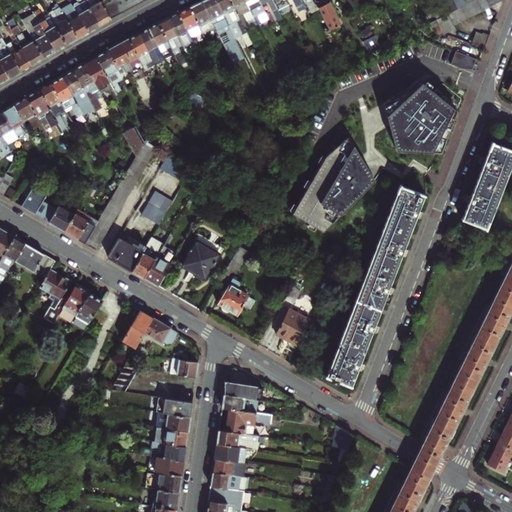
[(100,25),(85,0),(82,0),(83,1),(79,3),(77,3),(74,5),(73,7),(74,8),(79,16),(88,32),(94,29),(100,25)]
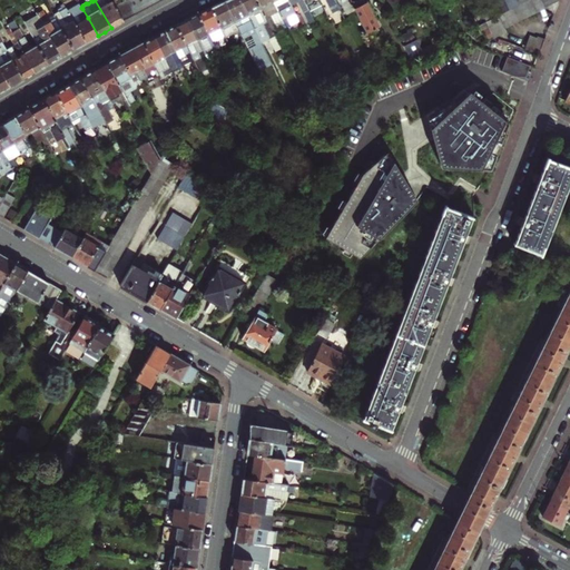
[(124,21),(116,7),(112,2),(108,5),(105,0),(95,0),(111,28),(119,23),(124,21)]
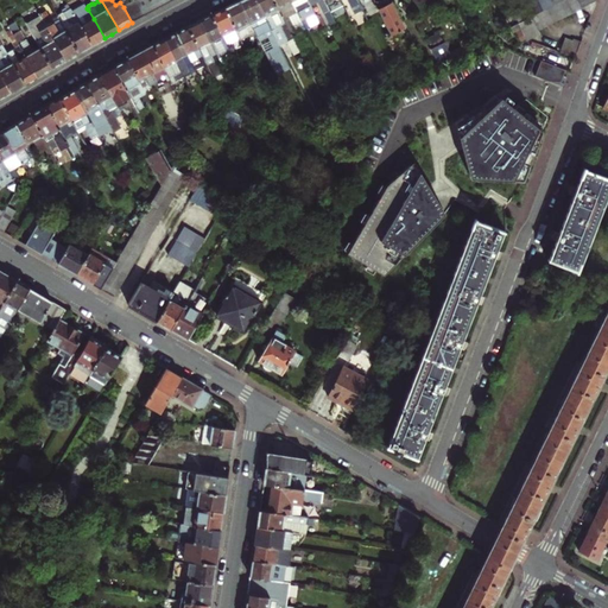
[(144,17),(135,0),(134,1),(124,7),(132,23),(144,17)]
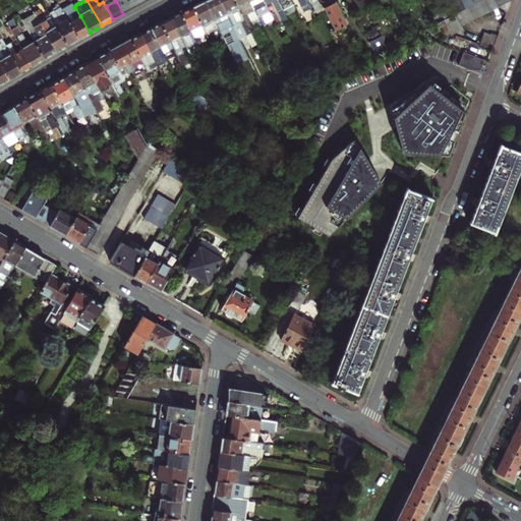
[(129,10),(123,0),(116,0),(123,14),(129,10)]
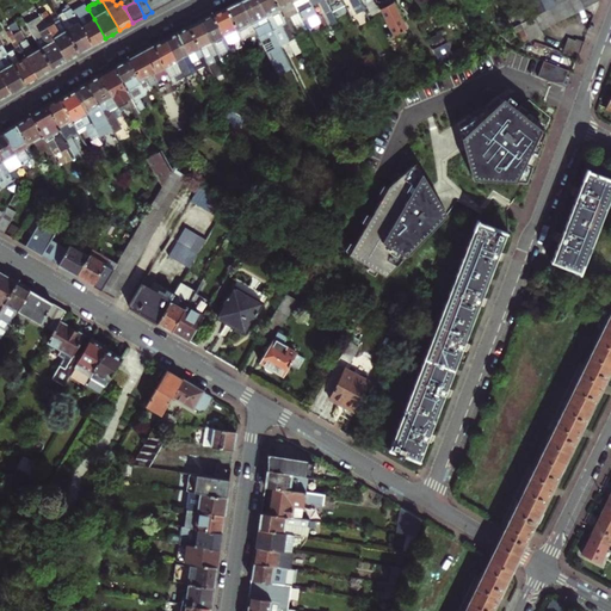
[(144,0),(152,12),(160,8),(155,0),(144,0)]
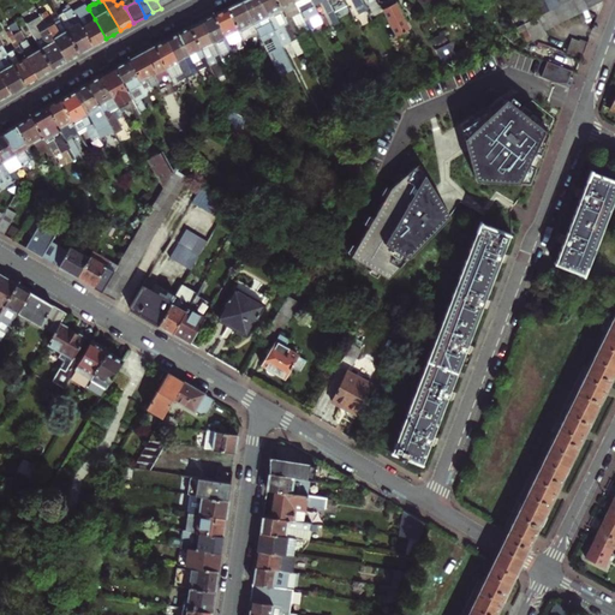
[(276,48),(282,46),(258,0),(244,0),(242,1),(254,23),(257,21),(261,27),(264,24),(267,29),(269,28),(270,31),(268,33),(276,48)]
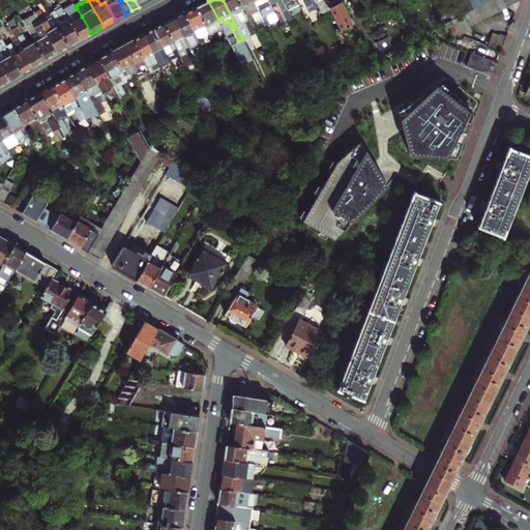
[(256,48),(261,46),(242,7),(238,0),(223,0),(243,39),(249,36),(256,48)]
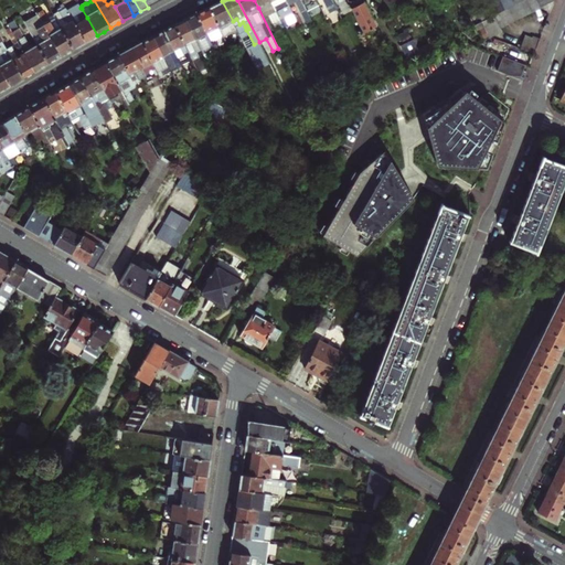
[(288,4),(287,3),(285,0),(269,0),(272,2),(274,8),(276,11),(283,27),(287,24),(283,16),(279,9),(288,4)]
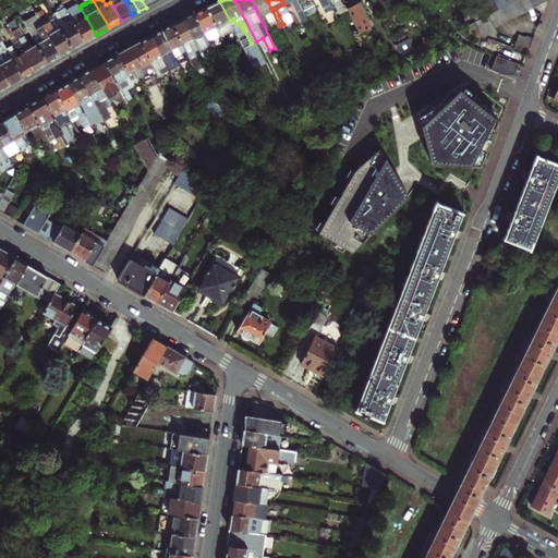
[(281,0),(283,3),(287,2),(288,4),(292,2),(296,12),(302,10),(296,0),(281,0)]
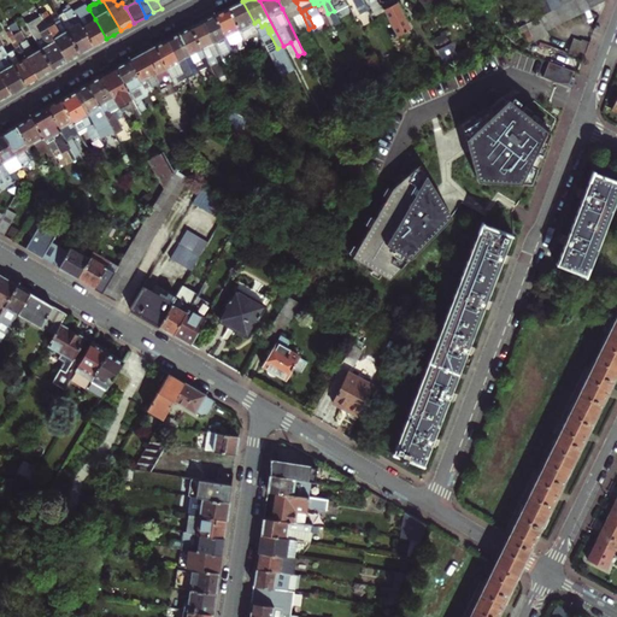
[(328,0),(334,11),(339,19),(344,16),(339,7),(336,3),(341,0),(342,5),(348,16),(352,13),(346,1),(345,0),(328,0)]
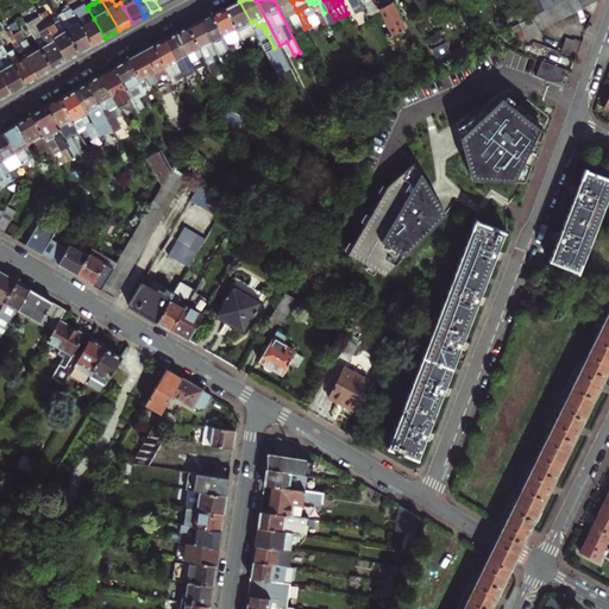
[(537,31),(582,8),(582,7),(577,0),(564,0),(519,23),(528,42),(539,36),(537,31)]
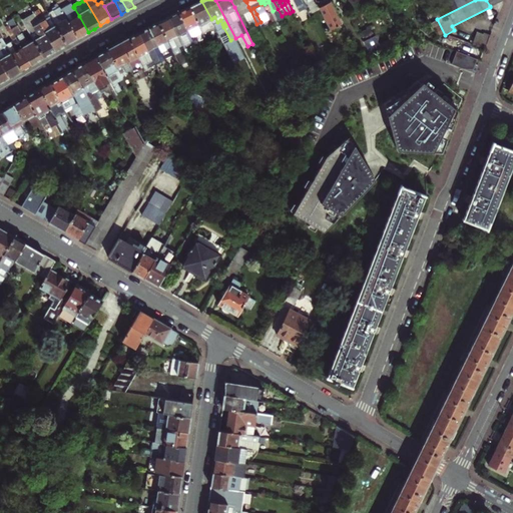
[(189,7),(201,31),(209,46),(212,44),(205,32),(211,30),(206,21),(211,19),(201,1),(196,4),(189,7)]
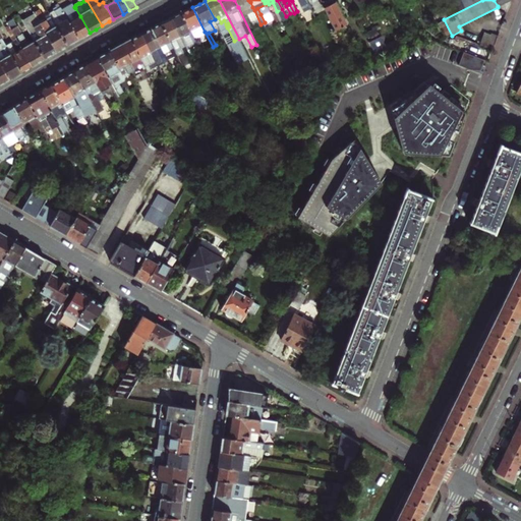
[(57,15),(52,18),(68,45),(74,42),(78,39),(63,13),(56,2),(51,5),(57,15)]
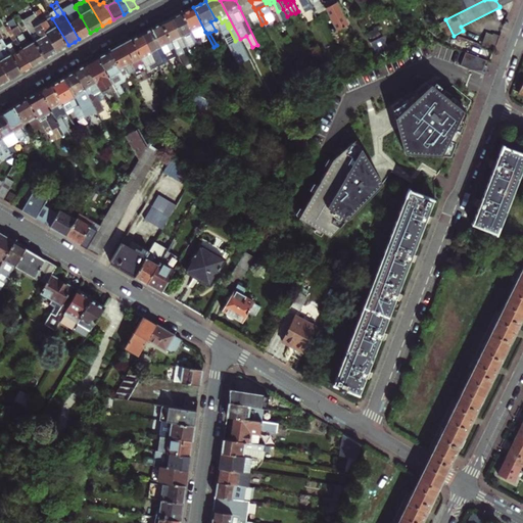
[(348,26),(336,2),(325,8),(336,32),(348,26)]
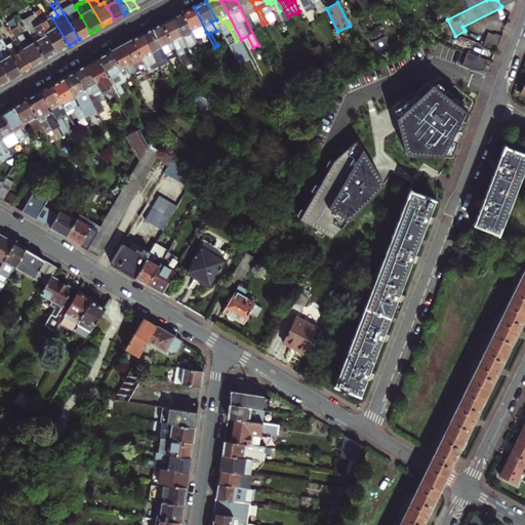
[(271,10),(268,4),(259,8),(263,14),(271,10)]
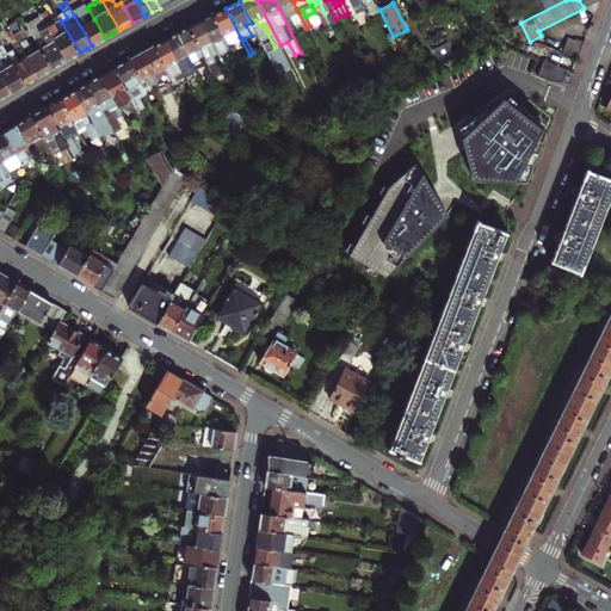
[(235,39),(240,37),(226,8),(220,12),(213,14),(232,53),(239,49),(235,39)]
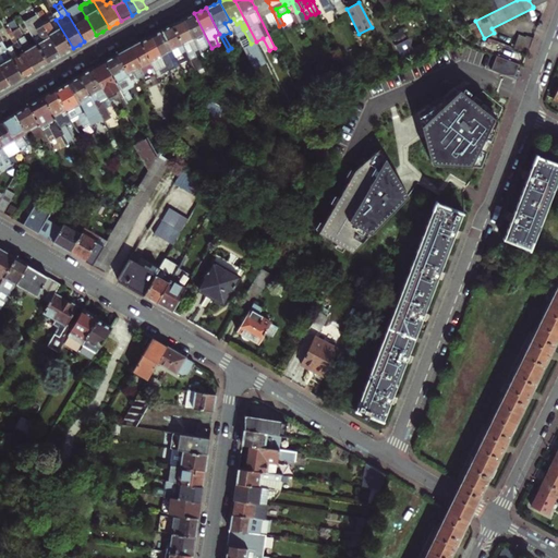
[(86,17),(81,9),(76,11),(77,13),(82,20),(86,17)]
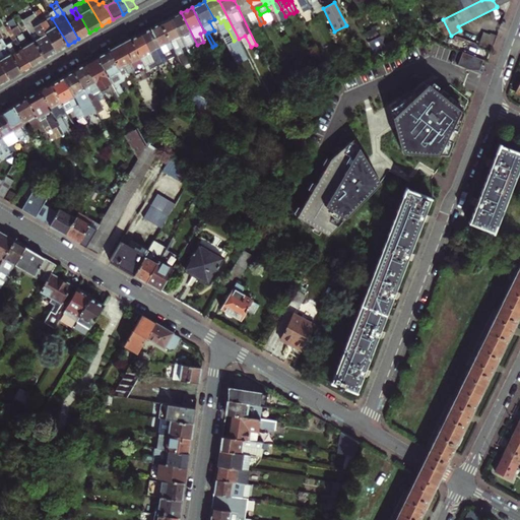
[(68,45),(52,18),(51,17),(43,22),(42,19),(44,18),(39,10),(34,13),(40,23),(57,52),(62,49),(68,45)]
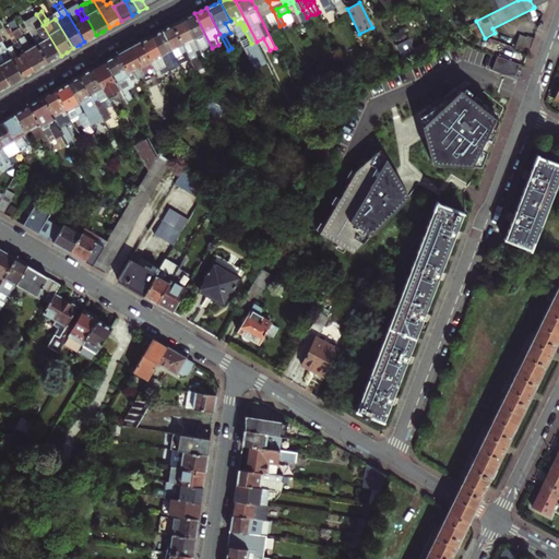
[(68,14),(84,42),(91,38),(96,35),(86,18),(82,20),(78,13),(72,15),(71,13),(68,14)]
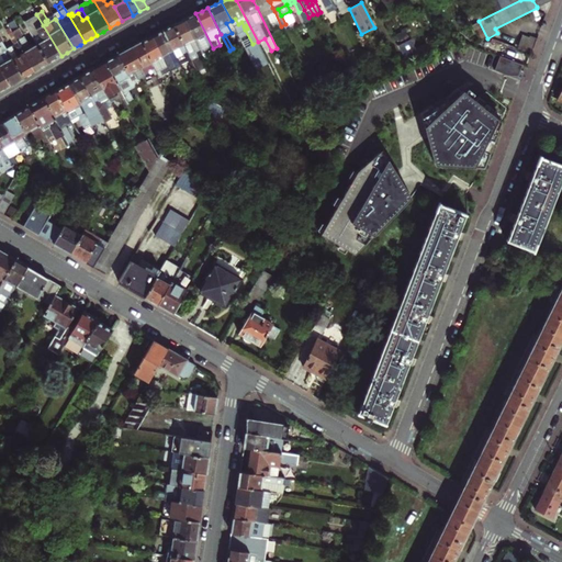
[(191,17),(184,19),(200,49),(203,47),(208,55),(211,60),(217,57),(213,48),(195,13),(191,17)]
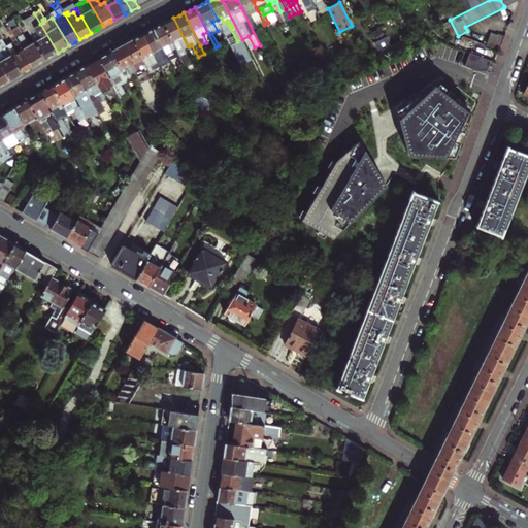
[(188,46),(173,18),(169,20),(163,24),(177,52),(184,50),(186,54),(187,54),(190,60),(189,62),(192,70),(198,67),(191,53),(188,46)]
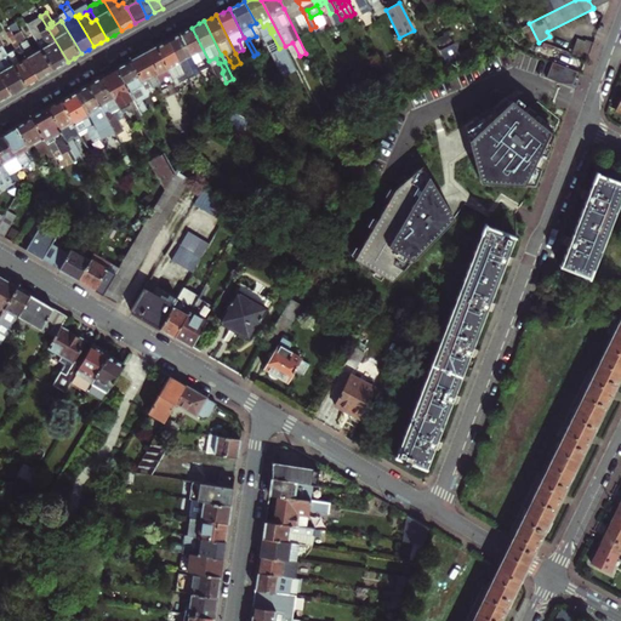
[(53,69),(41,49),(33,53),(30,51),(32,49),(21,30),(20,32),(15,23),(9,27),(17,41),(18,43),(39,79),(47,73),(53,69)]
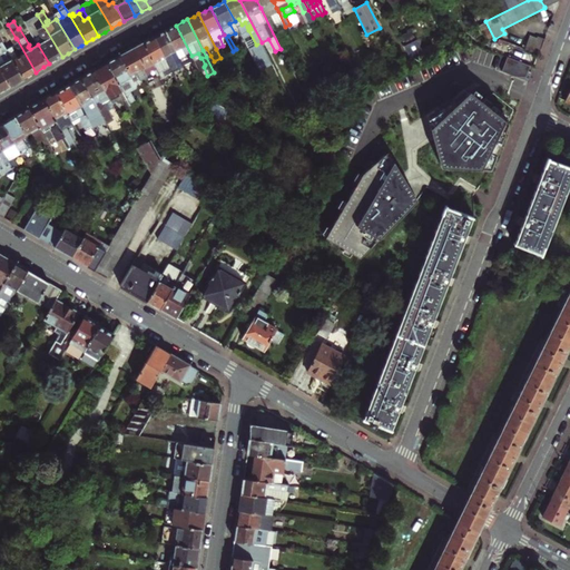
[(229,23),(235,33),(239,31),(237,27),(235,21),(229,23)]
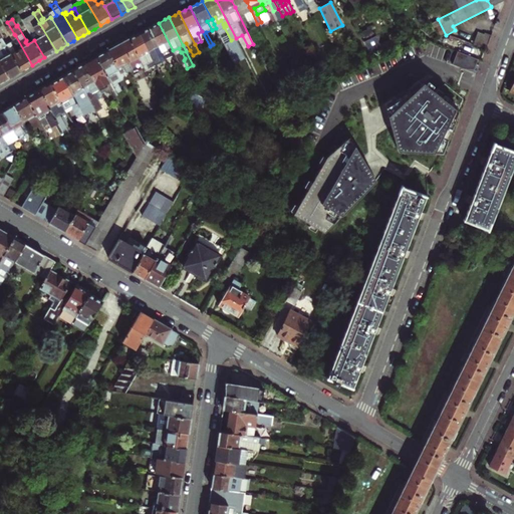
[(14,34),(7,22),(2,25),(9,37),(14,34)]
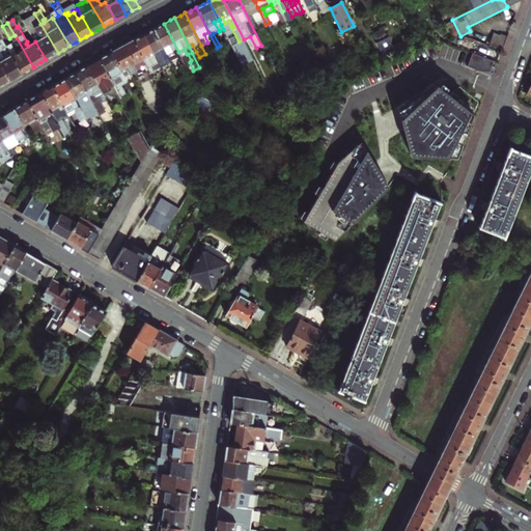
[(58,53),(40,24),(37,26),(35,23),(33,25),(38,34),(42,35),(43,37),(35,42),(46,59),(53,55),(58,53)]
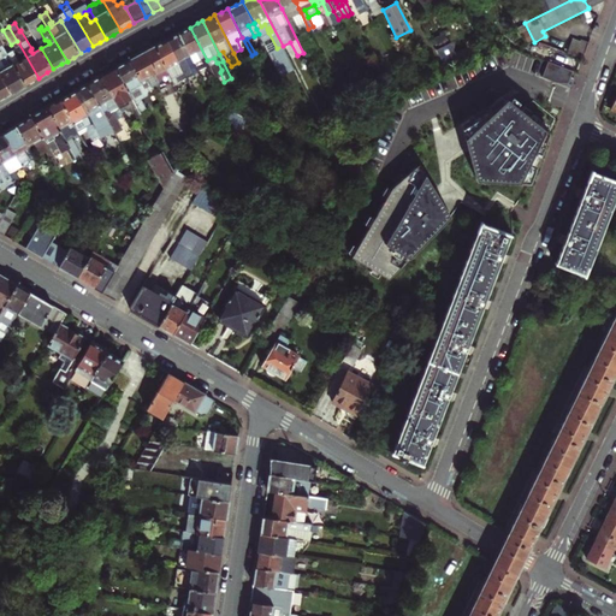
[(185,30),(179,33),(196,66),(197,70),(209,64),(207,60),(190,28),(185,30)]
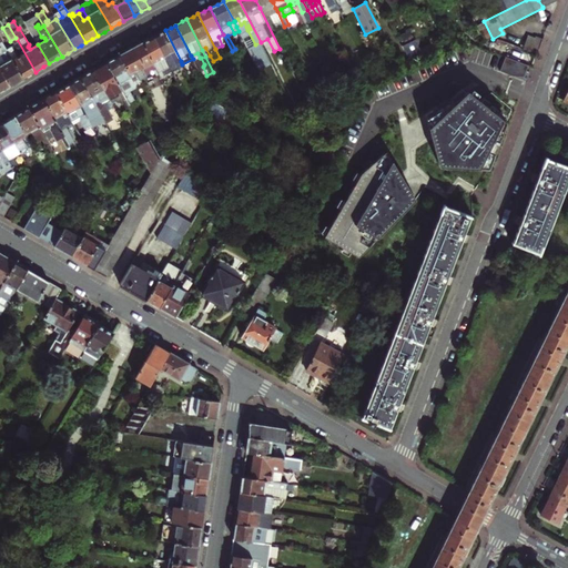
[(160,33),(153,37),(159,47),(160,46),(165,56),(164,57),(172,72),(174,71),(179,79),(183,77),(180,70),(176,63),(181,61),(165,30),(160,33)]
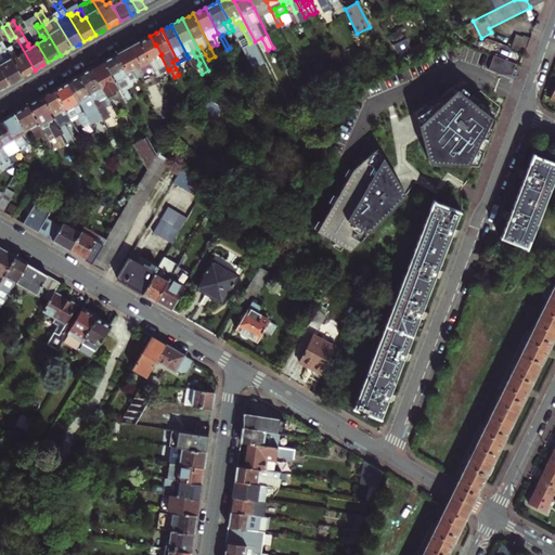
[(155,46),(150,36),(144,39),(139,42),(151,65),(156,76),(162,74),(167,81),(172,79),(168,71),(160,55),(162,54),(156,44),(155,46)]
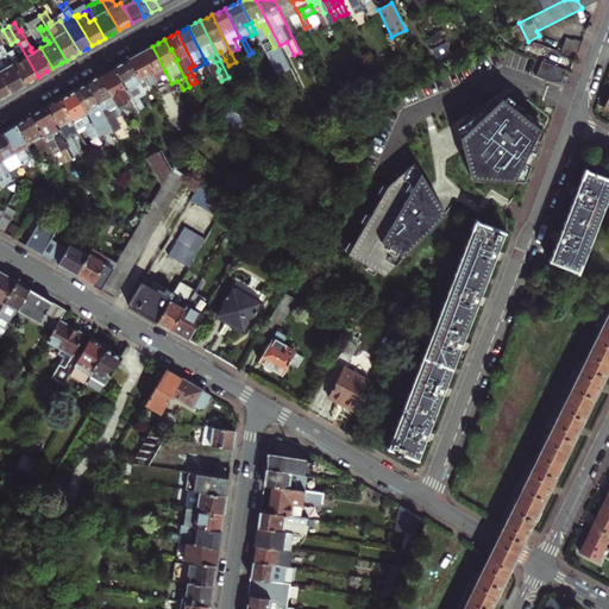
[(563,54),(582,61),(586,46),(569,39),(563,54)]
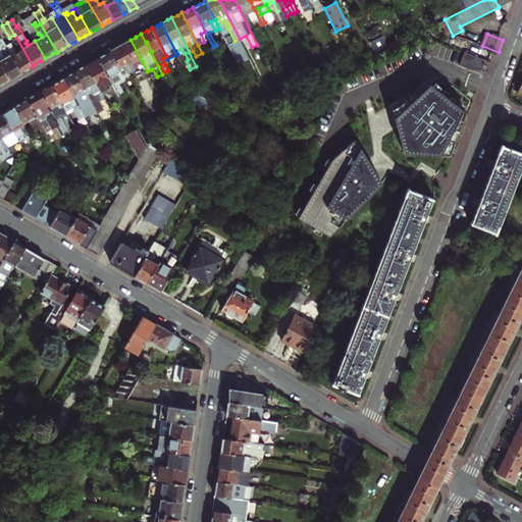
[(5,45),(3,41),(0,35),(0,41),(1,43),(0,43),(0,46),(1,48),(0,48),(0,63),(9,80),(15,75),(21,72),(5,45)]
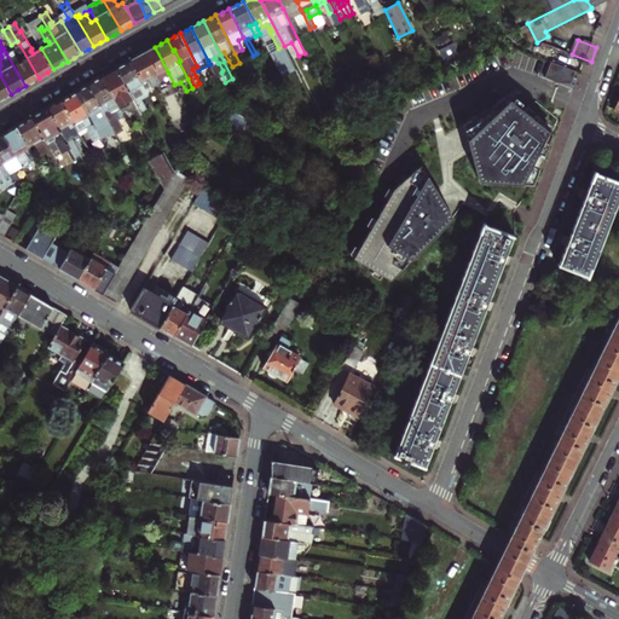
[(15,45),(18,42),(17,41),(11,45),(4,48),(6,53),(17,47),(15,45)]
